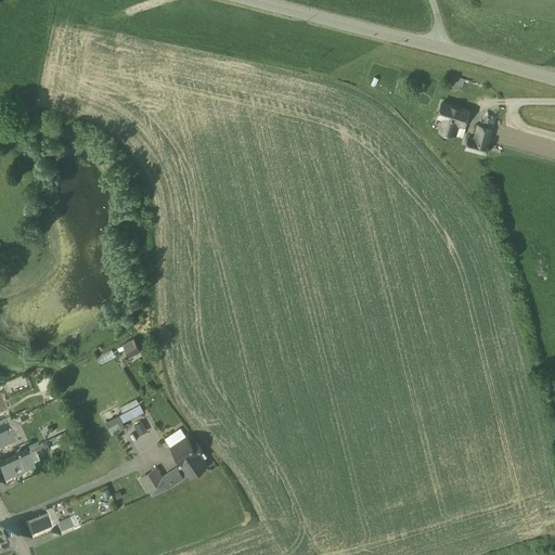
[(468,112),(441,103),(438,116),(443,118),(440,130),(452,134),(455,126),(457,125),(459,123),(464,125),(468,112)]
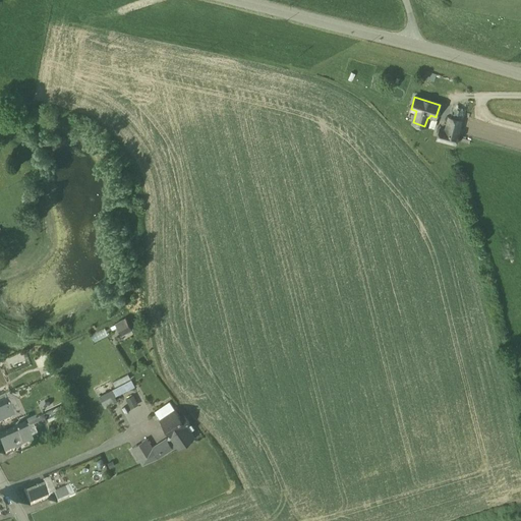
[(461,120),(449,117),(446,131),(440,129),(438,137),(455,142),(461,120)]
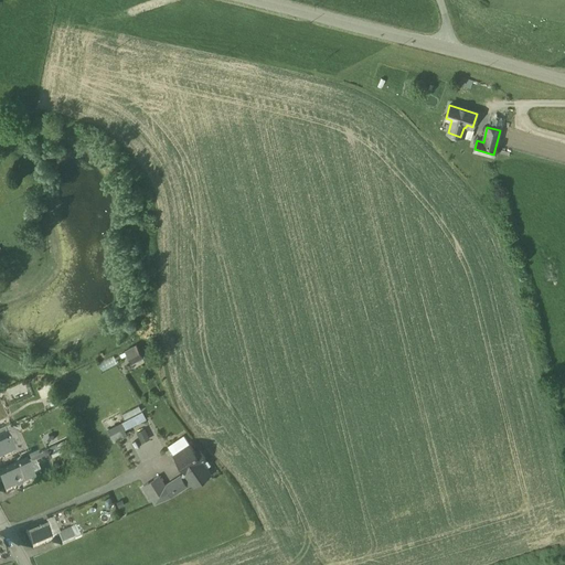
[(137,345),(126,352),(131,363),(142,358),(137,345)]
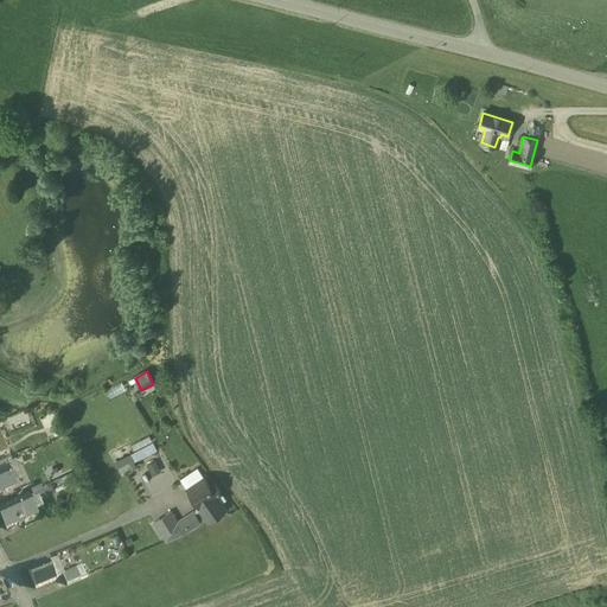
[(122,382),(106,390),(110,400),(127,391),(122,382)]
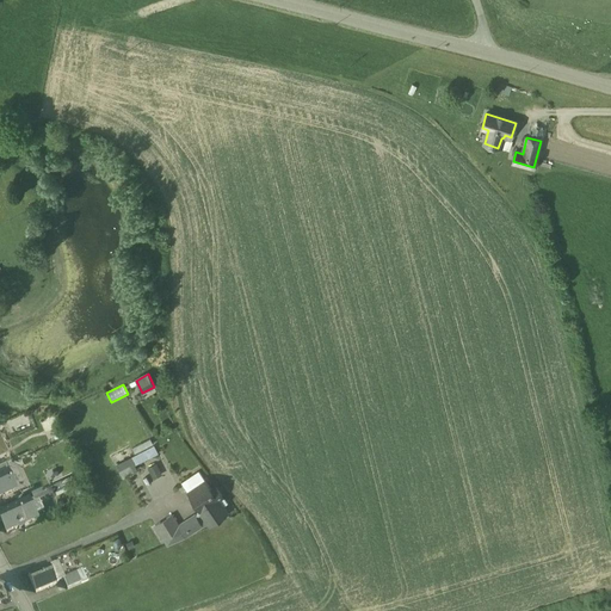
[(131,458),(116,466),(123,479),(139,471),(131,458)]
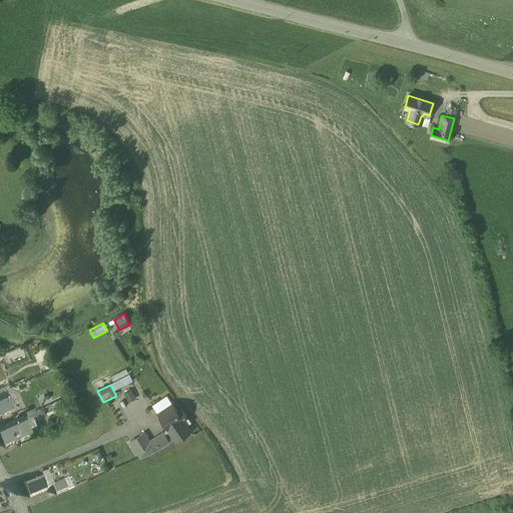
[(131,390),(125,393),(128,400),(134,396),(131,390)]
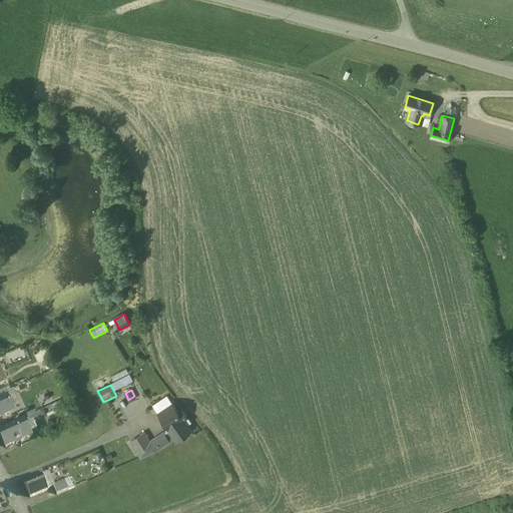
[(177,412),(166,395),(152,405),(159,415),(158,419),(160,421),(164,422),(170,432),(166,435),(164,432),(150,441),(149,442),(155,451),(175,439),(177,442),(190,431),(182,420),(186,417),(181,409),(177,412)]
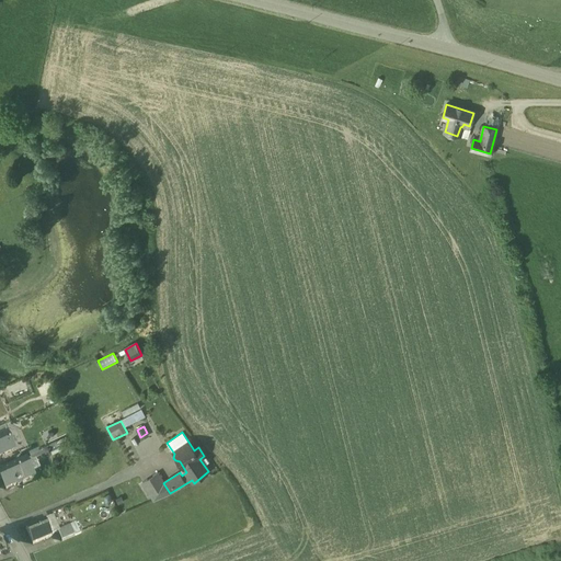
[(0,457),(15,450),(8,434),(0,437),(0,457)]
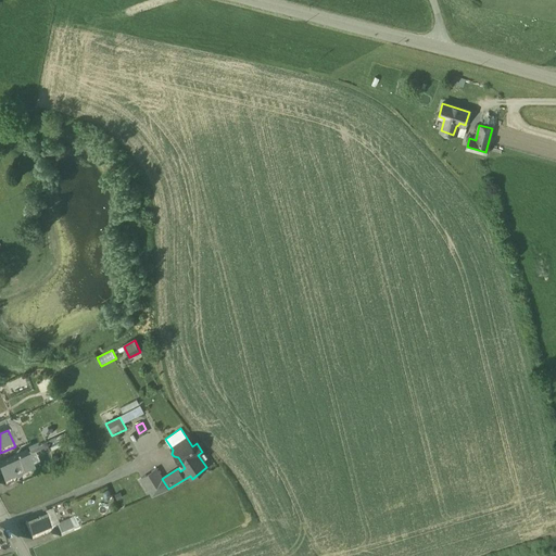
[(46,441),(28,450),(32,456),(50,447),(46,441)]
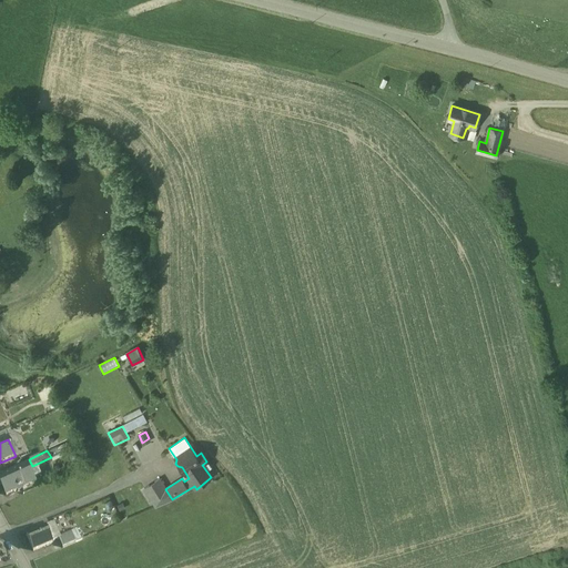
[(29,467),(0,479),(0,483),(7,496),(17,492),(18,492),(22,490),(22,488),(36,483),(29,467)]
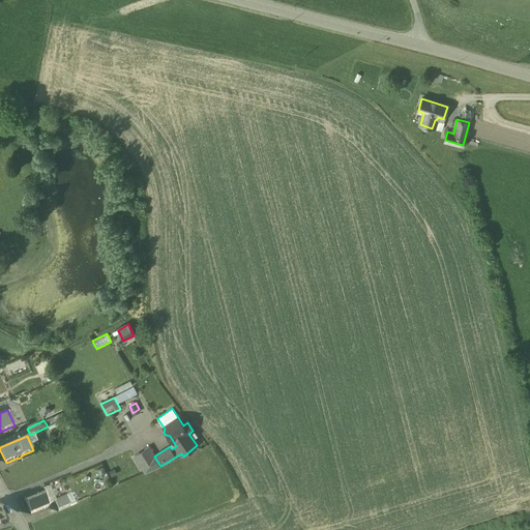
[(149,446),(135,455),(145,473),(160,466),(154,457),(155,455),(149,446)]
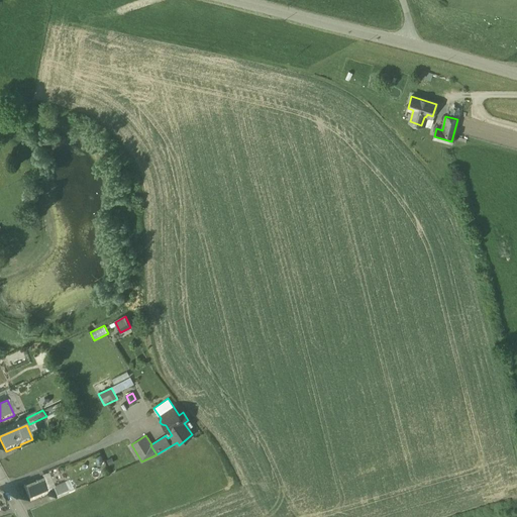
[(50,486),(47,479),(42,481),(45,489),(50,486)]
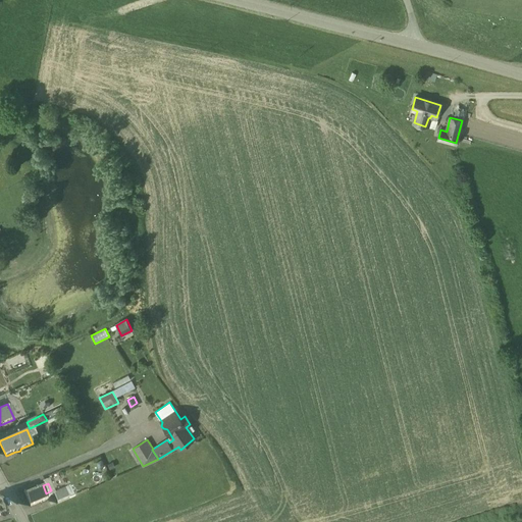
[(43,485),(24,493),(31,508),(49,500),(46,493),(43,485)]
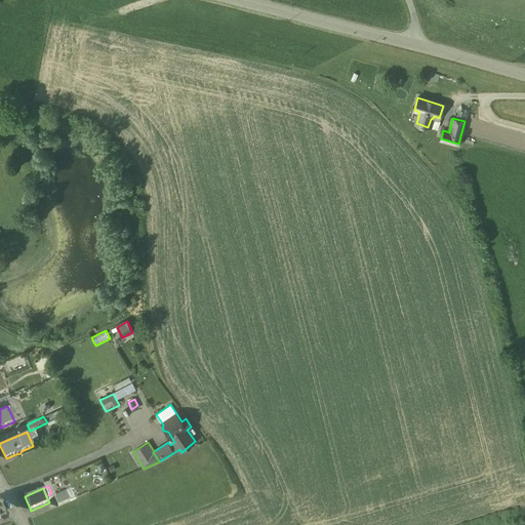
[(67,493),(54,498),(58,508),(70,501),(67,493)]
